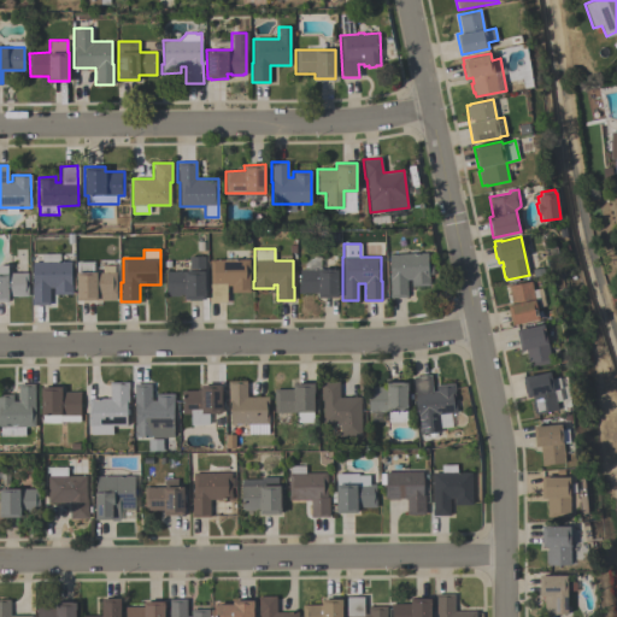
[(429,286),(412,286),(411,278),(406,280),(407,297),(389,298),(388,277),(391,277),(388,254),(428,252),(428,265),(433,265),(434,275),(429,275),(429,286)]
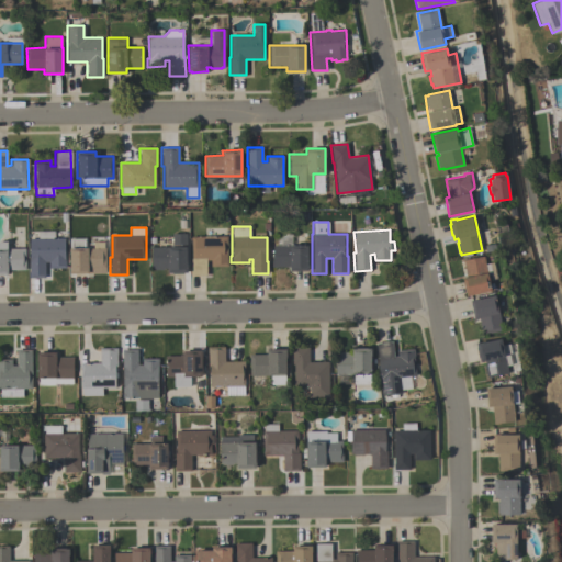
[(54,238),(64,237),(65,259),(66,268),(48,268),(48,262),(44,262),(45,278),(29,278),(29,260),(30,260),(29,238),(37,238),(37,232),(54,231),(54,238)]
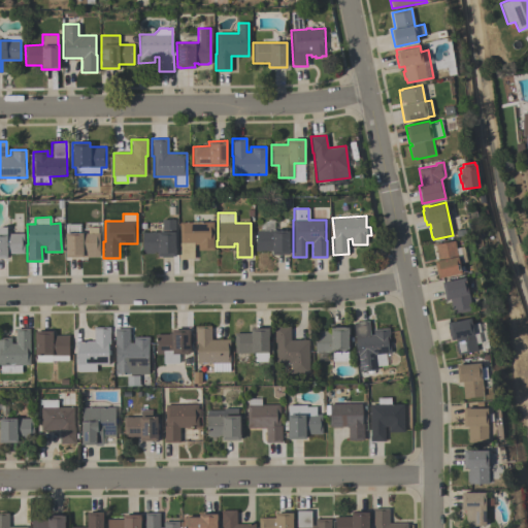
[(175,256),(172,256),(172,257),(161,257),(161,256),(158,256),(158,252),(154,252),(154,253),(143,253),(143,252),(141,252),(141,232),(161,232),(161,220),(174,220),(175,256)]
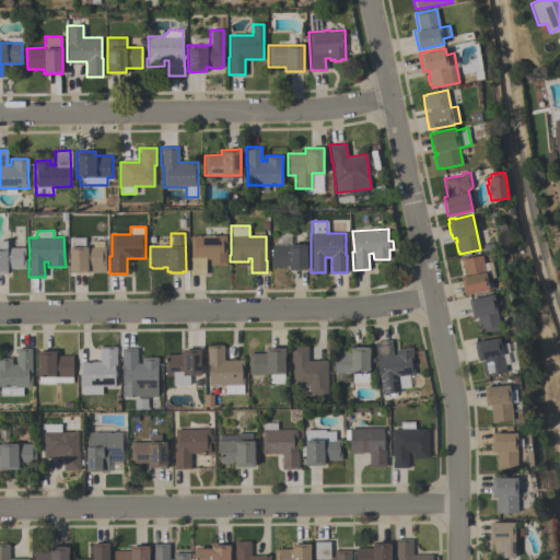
[(189,235),(226,235),(226,265),(210,265),(210,259),(206,259),(206,273),(189,273),(189,235)]
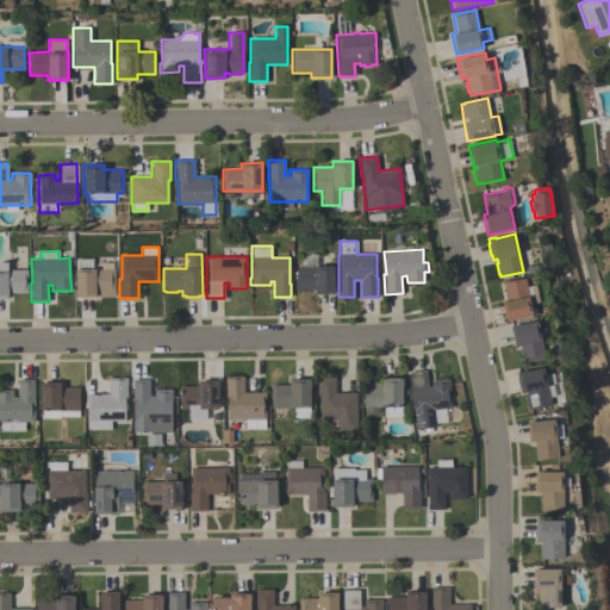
[(76,297),(75,259),(92,259),(93,268),(94,268),(95,269),(100,269),(100,262),(112,262),(112,269),(114,269),(114,296),(76,297)]
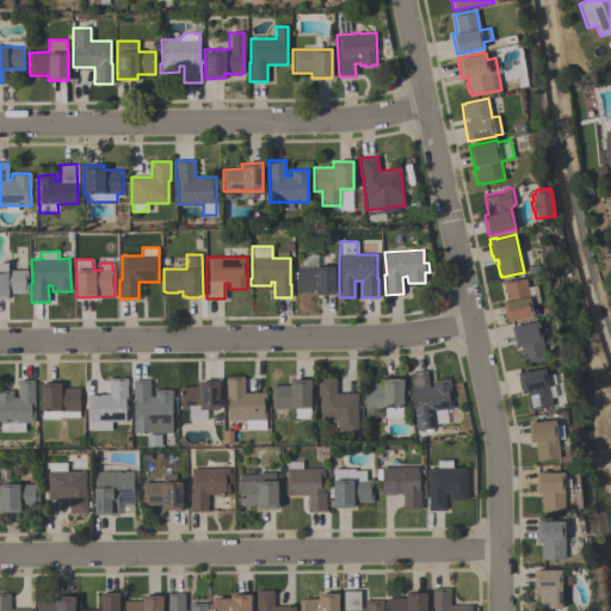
[(0,263),(7,263),(7,270),(26,270),(26,294),(7,294),(7,298),(0,298),(0,263)]
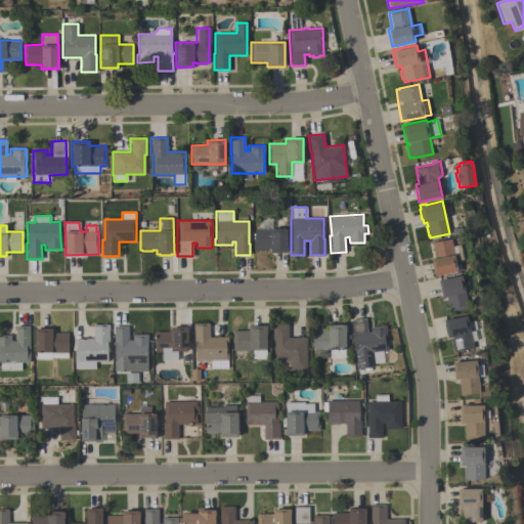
[(288,253),(270,253),(270,249),(253,249),(253,244),(254,244),(254,228),(287,228),(287,246),(288,246),(288,253)]
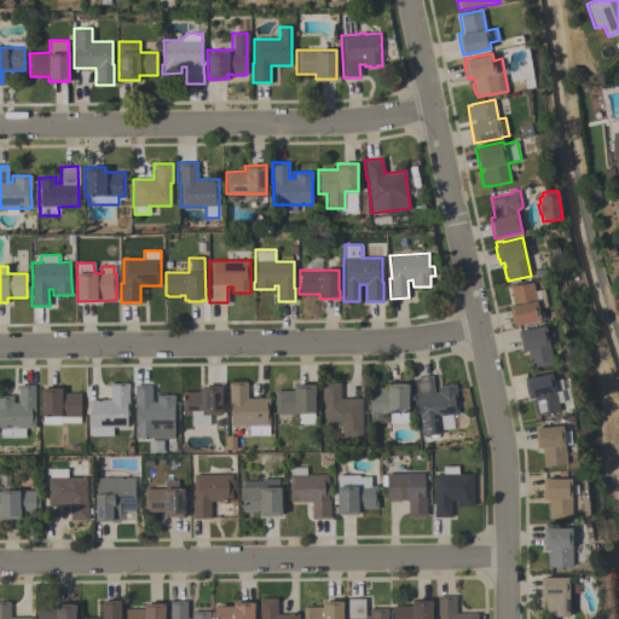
[(542,320),(513,325),(509,306),(514,305),(510,287),(533,282),(534,290),(539,289),(543,307),(539,307),(542,320)]
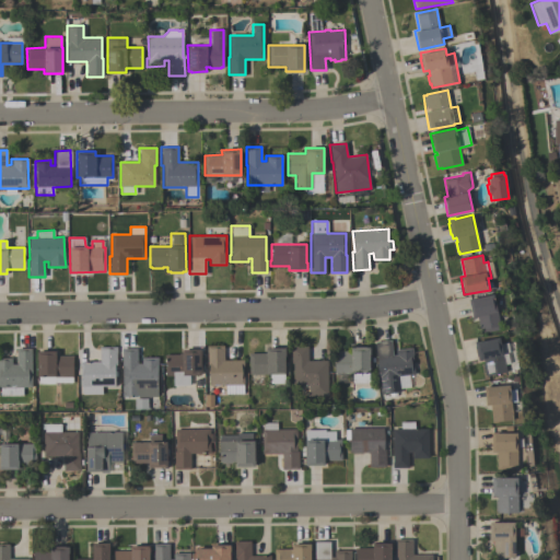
[(468,299),(493,293),(501,329),(480,334),(477,316),(473,317),(468,299)]
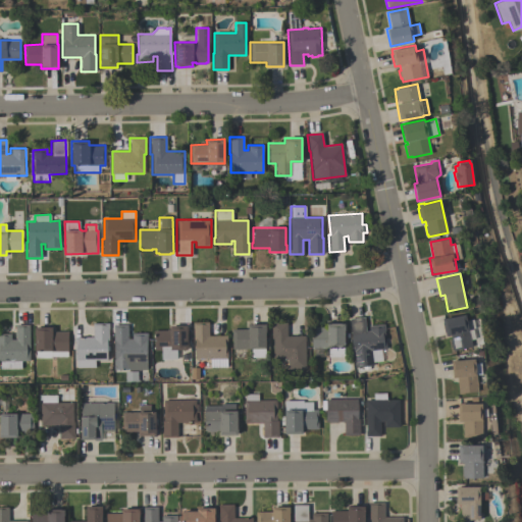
[(442,318),(466,314),(472,347),(454,351),(453,349),(452,349),(451,340),(452,340),(451,334),(446,335),(446,332),(445,332),(442,322),(444,322),(442,318)]
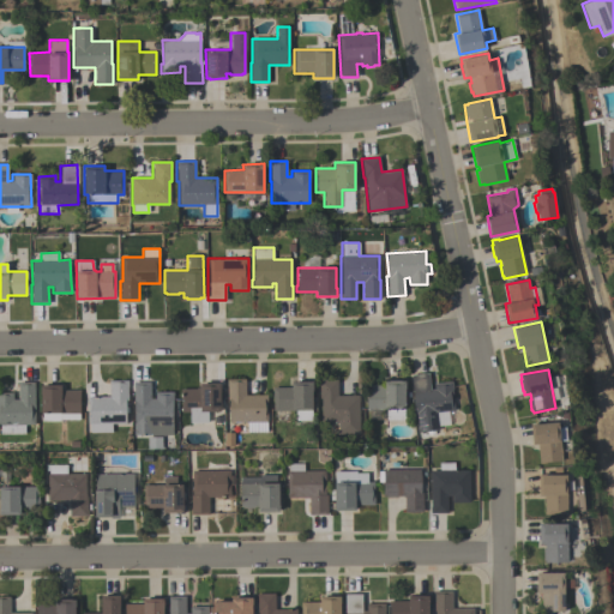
[(417,432),(411,374),(428,372),(431,389),(434,389),(434,384),(452,381),(453,389),(452,389),(455,410),(437,413),(439,429),(417,432)]
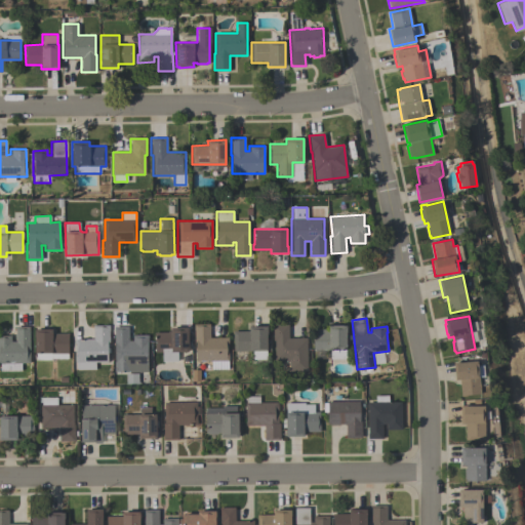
[(196,361),(196,342),(194,342),(194,324),(209,324),(209,337),(228,337),(228,369),(211,369),(211,361),(196,361)]
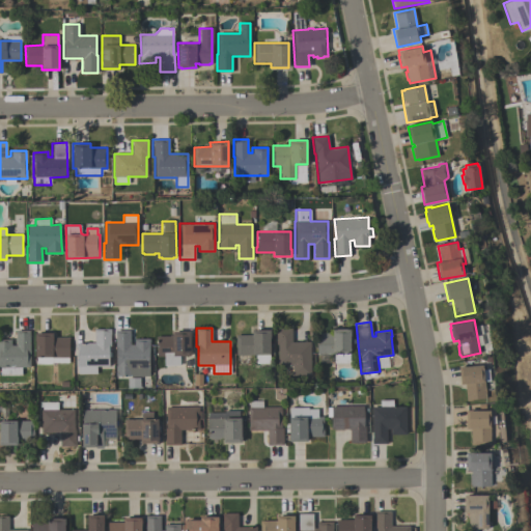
[(277,365),(277,344),(276,344),(276,328),(291,328),(291,341),(310,341),(310,375),(292,375),(292,365),(277,365)]
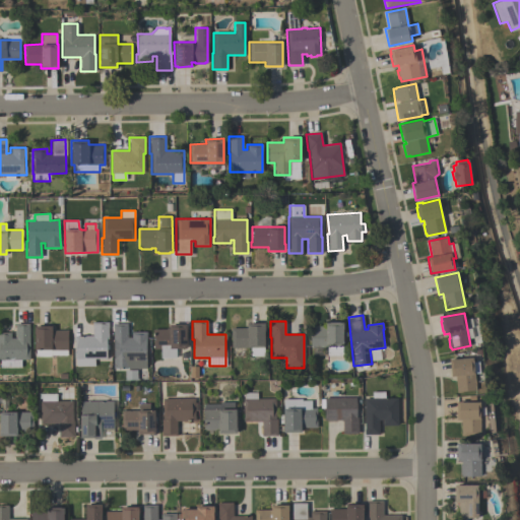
[(343,322),(343,329),(342,329),(342,346),(342,355),(327,355),(327,346),(310,346),(310,327),(312,327),(312,326),(322,326),(322,327),(325,327),(325,322),(329,322),(329,321),(339,321),(339,322),(343,322)]
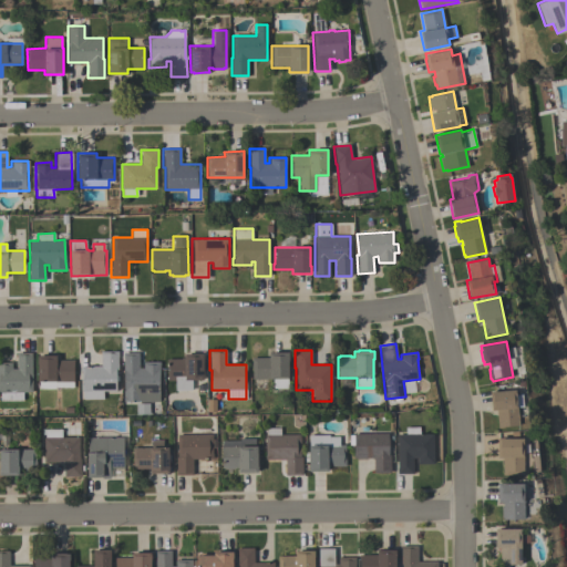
[(117,351),(117,370),(115,370),(115,391),(103,391),(103,399),(83,399),(83,391),(81,391),(81,367),(100,367),(100,351),(117,351)]
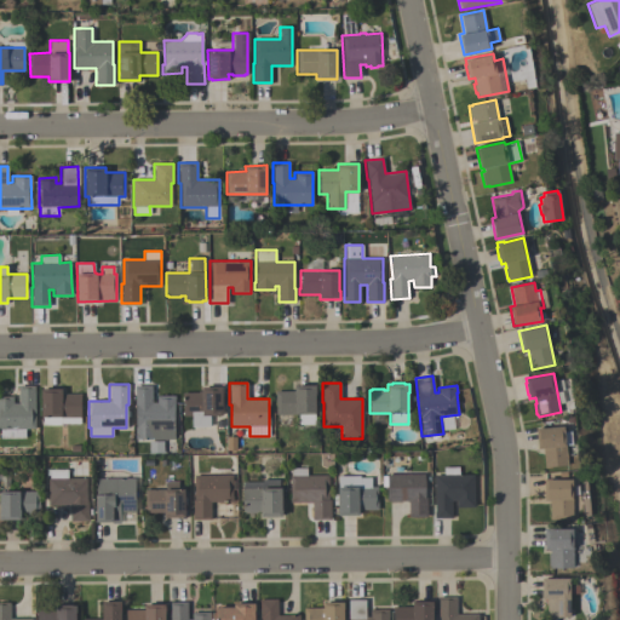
[(18,403),(17,385),(34,385),(35,429),(24,429),(24,438),(0,438),(0,396),(12,396),(12,403),(18,403)]
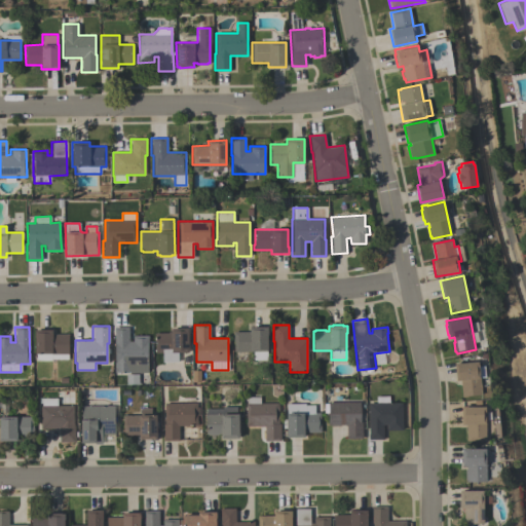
[(148,373),(128,373),(128,372),(115,372),(114,327),(128,327),(128,341),(133,341),(133,336),(148,336),(148,373)]
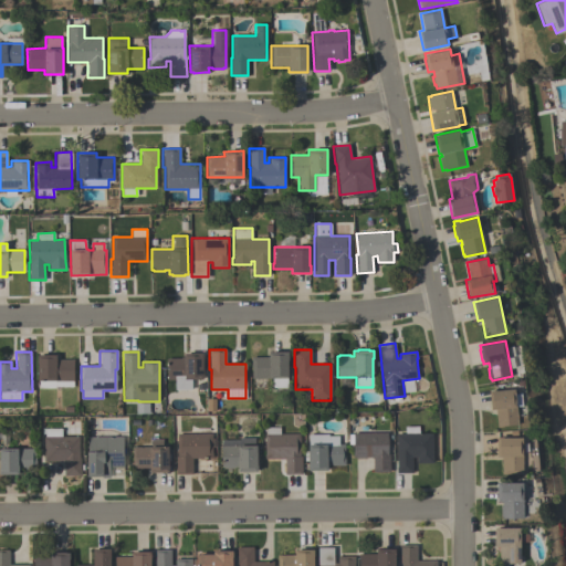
[(287,352),(287,378),(286,378),(286,387),(273,387),(273,378),(252,378),(252,367),(251,367),(251,357),(269,357),(269,352),(287,352)]
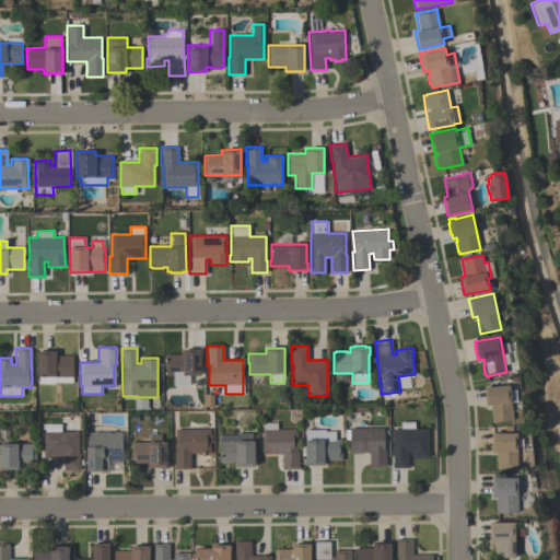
[(189,385),(173,385),(173,375),(164,375),(164,354),(178,354),(178,352),(182,352),(182,349),(200,349),(200,375),(189,375),(189,385)]
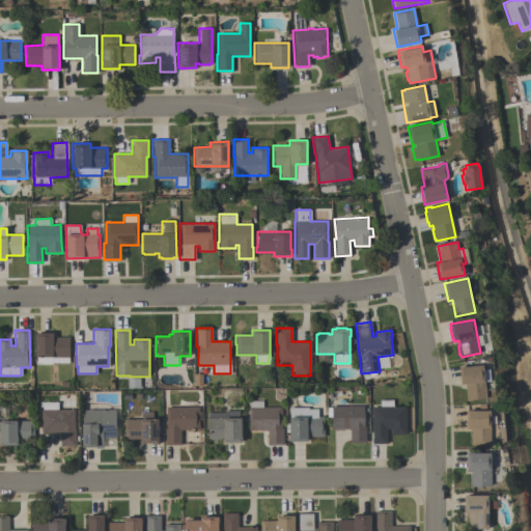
[(68,337),(68,363),(52,363),(52,364),(36,364),(36,358),(35,358),(35,340),(34,340),(34,332),(52,332),(52,337),(68,337)]
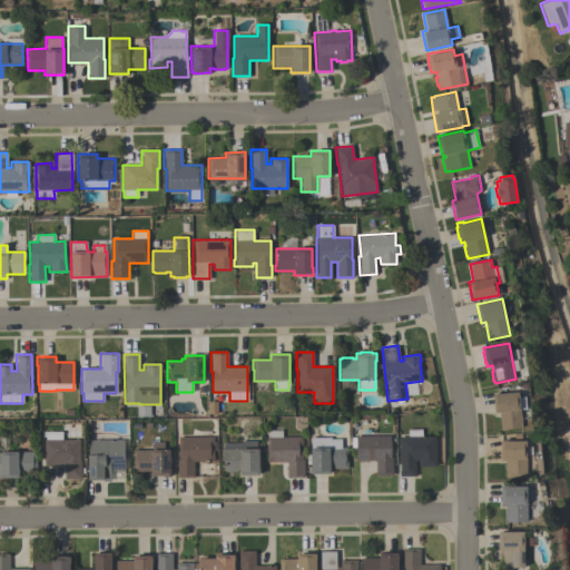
[(493,393),(518,391),(519,396),(524,395),(526,409),(520,409),(521,428),(501,429),(499,412),(494,412),(493,393)]
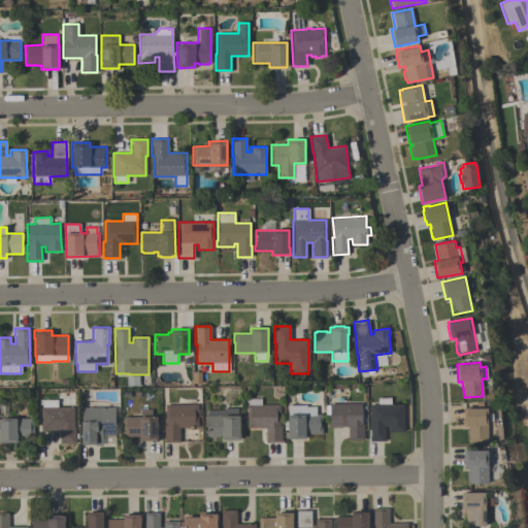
[(385,440),(369,441),(369,436),(370,436),(370,404),(377,404),(377,397),(391,397),(391,404),(403,403),(404,431),(389,432),(389,426),(385,427),(385,440)]
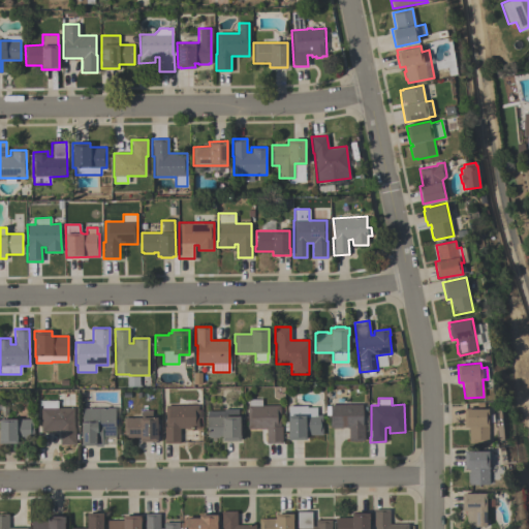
[(267,443),(266,429),(247,429),(247,406),(249,406),(248,399),(261,399),(261,405),(280,405),(280,427),(281,427),(281,443),(267,443)]
